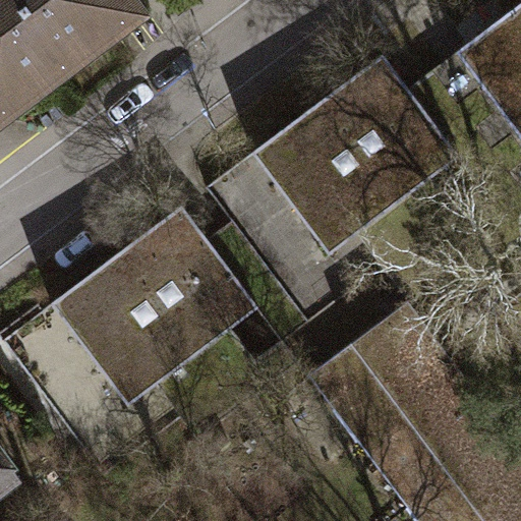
[(0,0),(0,111),(135,11),(126,0),(0,0)]
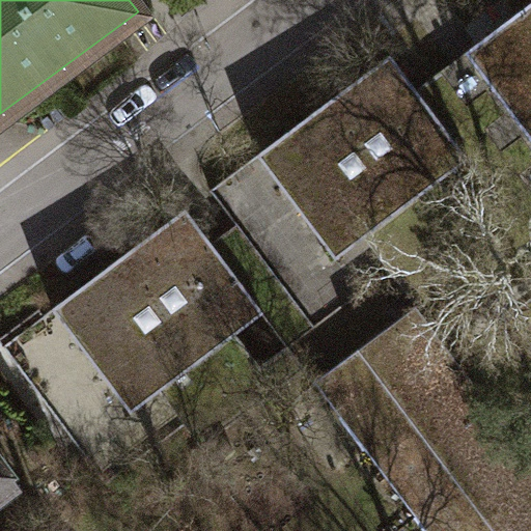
[(530,0),(465,50),(530,137),(530,0)]
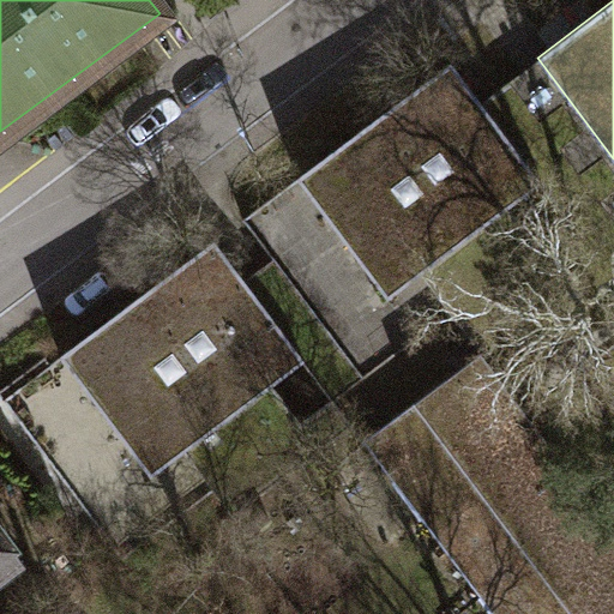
[(302,176),(392,296),(542,182),(451,64),(302,176)]
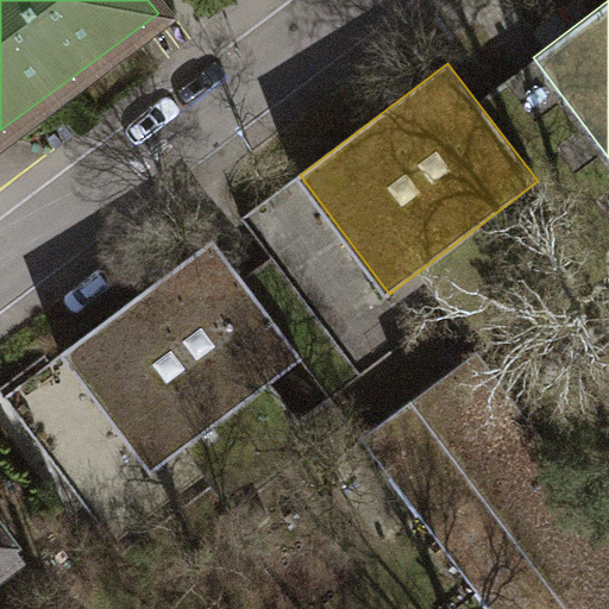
[(62,353),(154,473),(207,433),(234,468),(299,419),(271,383),(303,359),(213,239),(62,353)]
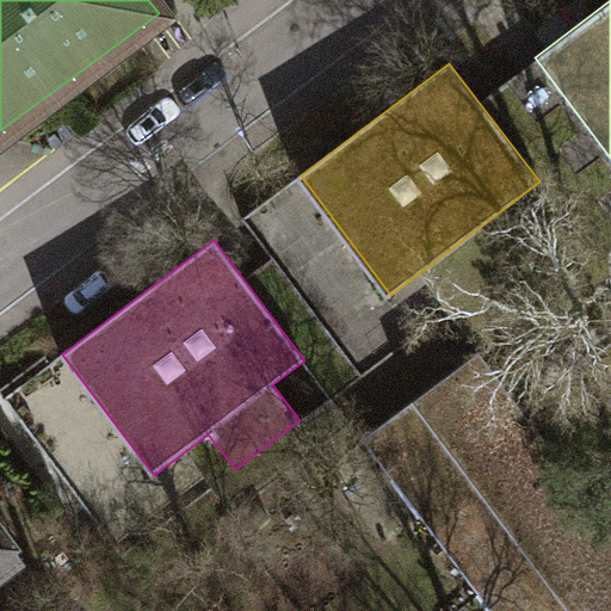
[(491,610),(610,610),(610,531),(475,352),(360,439),(491,610)]
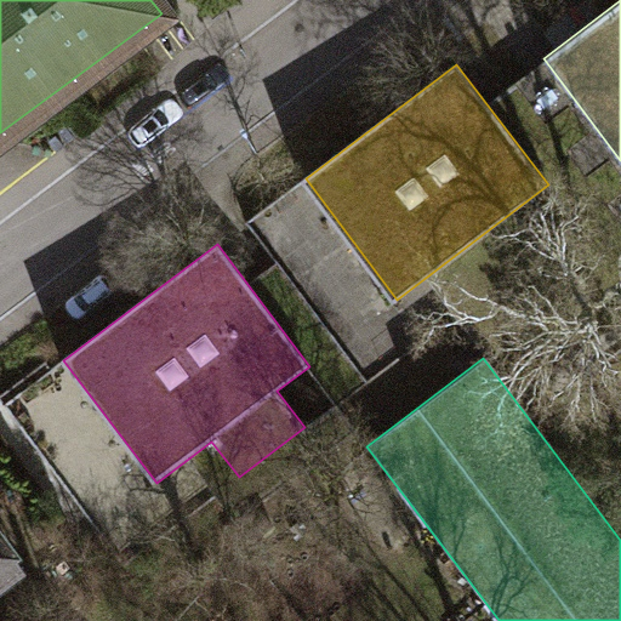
[(0,541),(0,580),(18,565),(0,541)]
